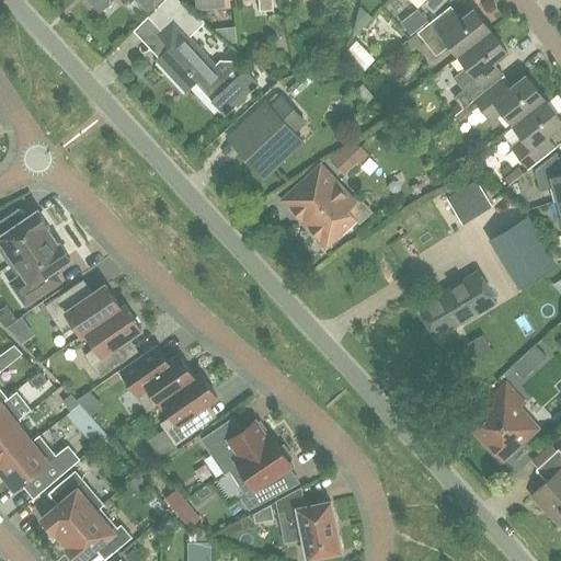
[(87,0),(102,14),(115,0),(136,0),(149,12),(161,0),(87,0)]
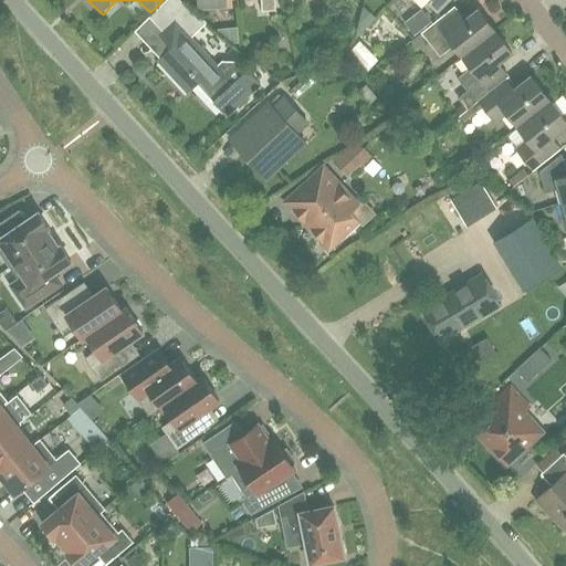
[(192,39),(208,23),(179,0),(168,0),(143,25),(156,41),(160,37),(173,50),(158,62),(189,95),(202,82),(212,93),(213,92),(220,98),(215,103),(228,118),(261,87),(248,73),(247,74),(236,63),(222,62),(218,66),(192,39)]
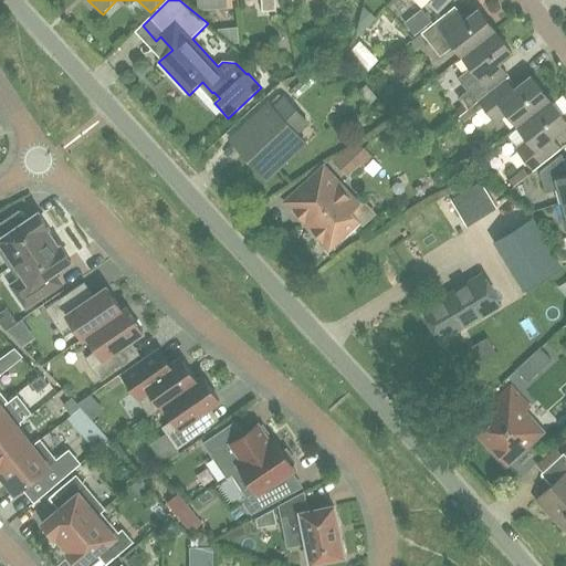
[(262,0),(263,12),(278,11),(275,0),(262,0)]
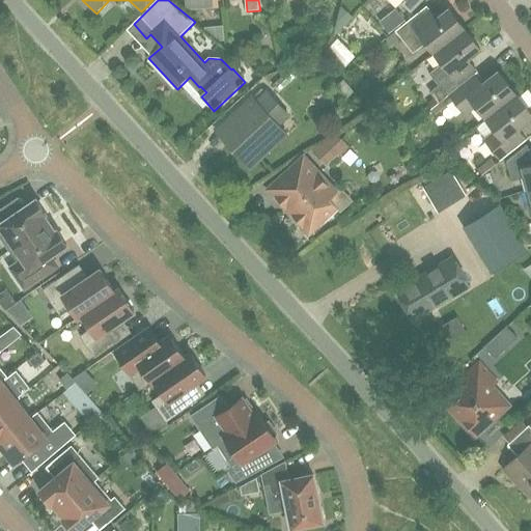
[(407,0),(408,0),(402,5),(412,14),(424,0),(407,0)]
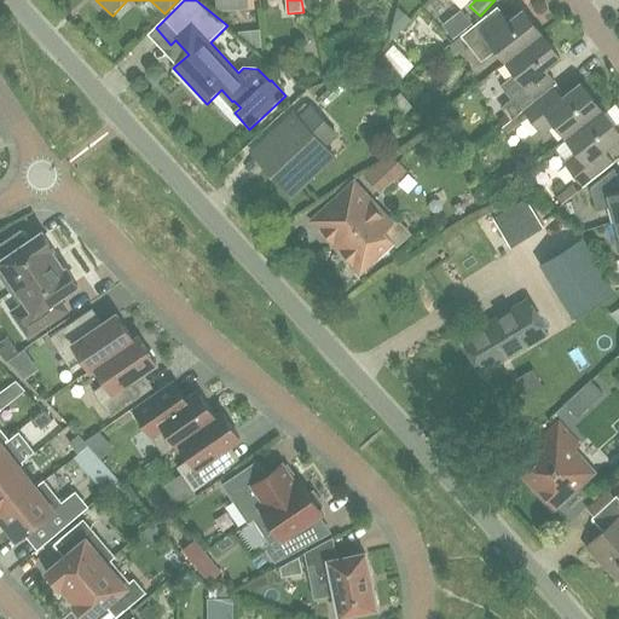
[(478,25),(462,38),(482,63),(498,51),(508,63),(543,35),(525,12),(508,25),(496,11),(478,25)]
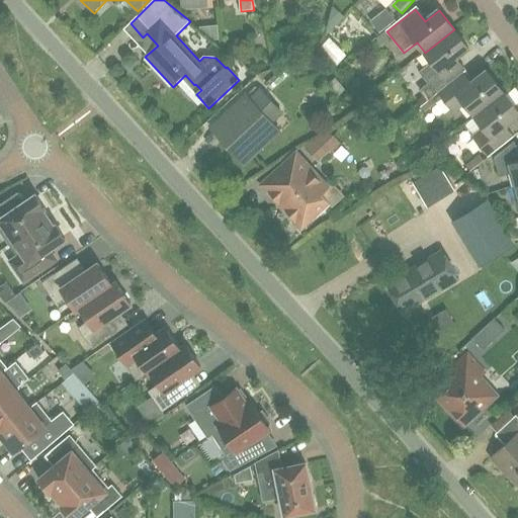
[(432,63),(420,73),(429,85),(421,91),(428,101),(434,97),(438,93),(449,85),(440,72),(469,49),(454,29),(425,53),(432,63)]
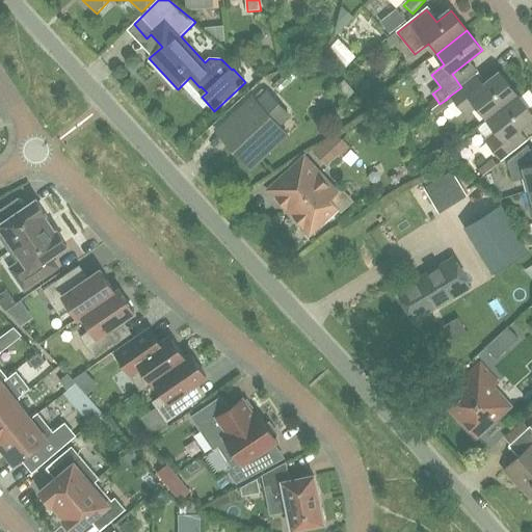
[(461,87),(450,96),(466,115),(477,107),(487,120),(517,96),(500,73),(470,97),(461,86),(461,87)]
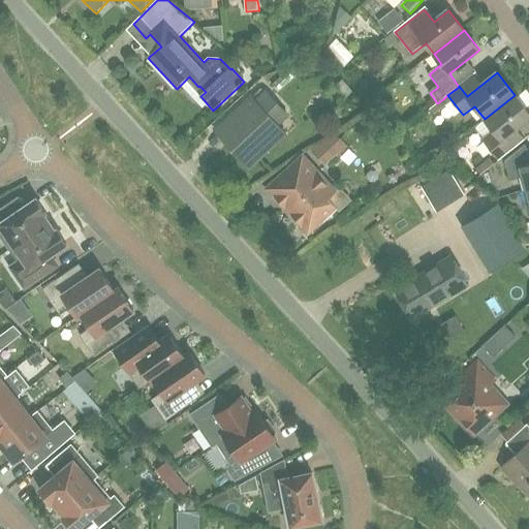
[(268,134),(288,116),(267,93),(256,103),(252,98),(225,123),(241,139),(231,148),(250,168),(277,144),(268,134)]
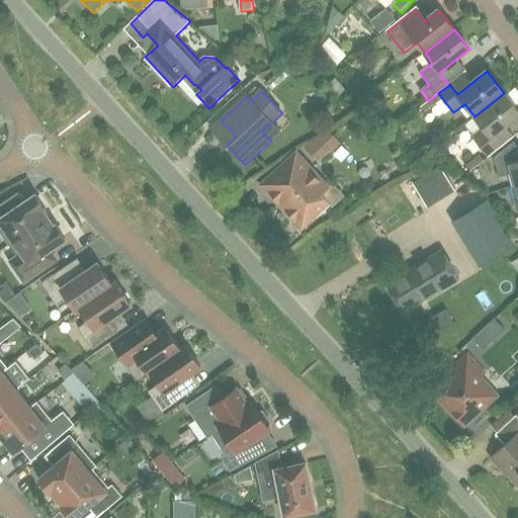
[(484,128),(472,137),(489,158),(514,138),(507,127),(517,117),(517,110),(504,93),(475,116),(484,128)]
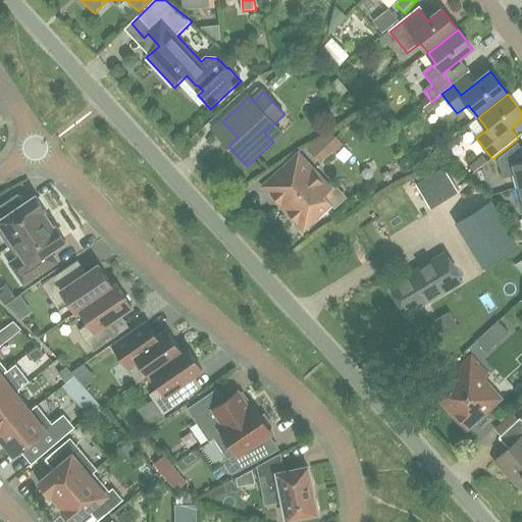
[(431,102),(424,108),(428,113),(441,102),(437,98),(431,102)]
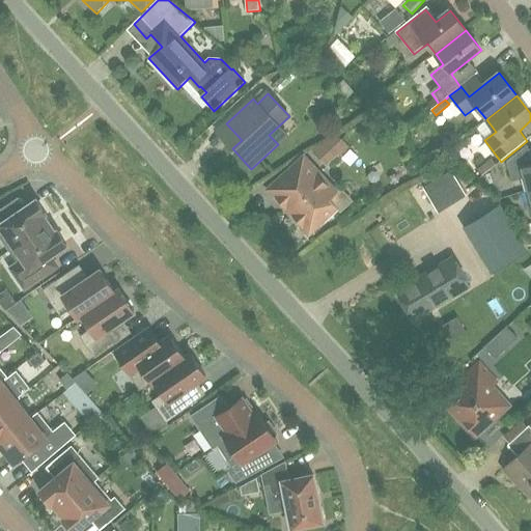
[(332,166),(355,146),(342,133),(320,152),(332,166)]
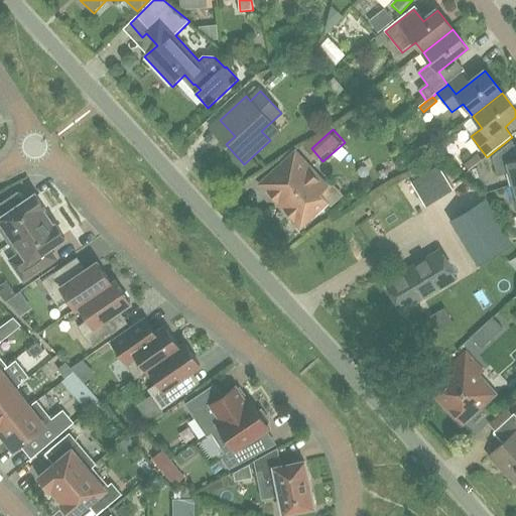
[(514,185),(515,184),(515,152),(513,142),(493,158),(499,177),(511,173),(514,185)]
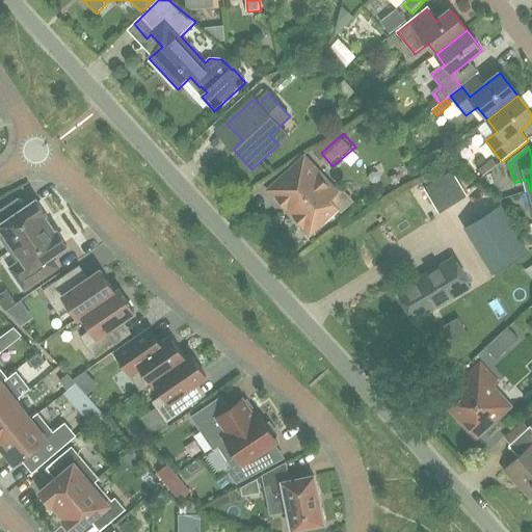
[(317,225),(323,219),(325,222),(339,210),(330,201),(337,194),(304,160),(271,190),(302,224),(300,227),(310,236),(319,228),(317,225)]
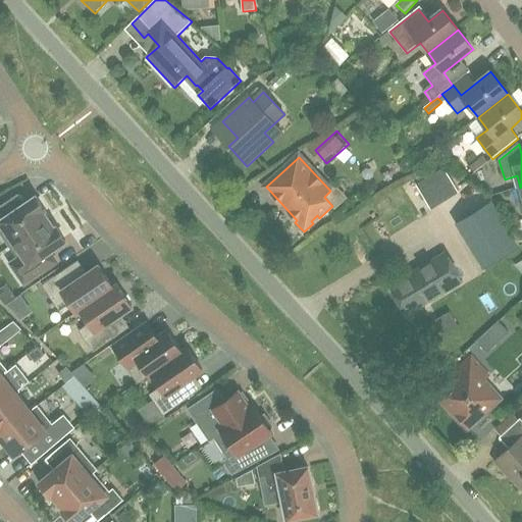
[(484,157),(471,167),(475,172),(488,161),(484,157)]
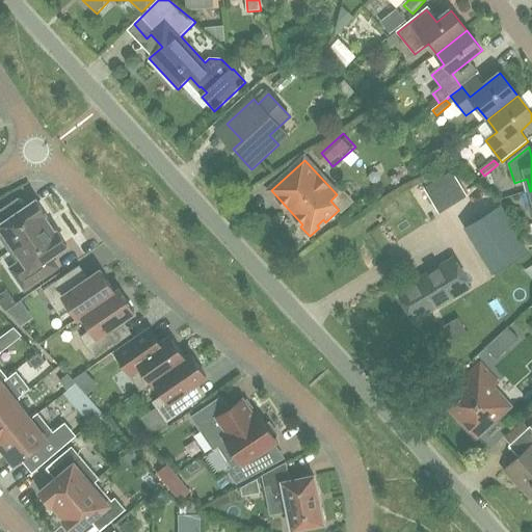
[(467,195),(451,171),(424,189),(439,213),(467,195)]
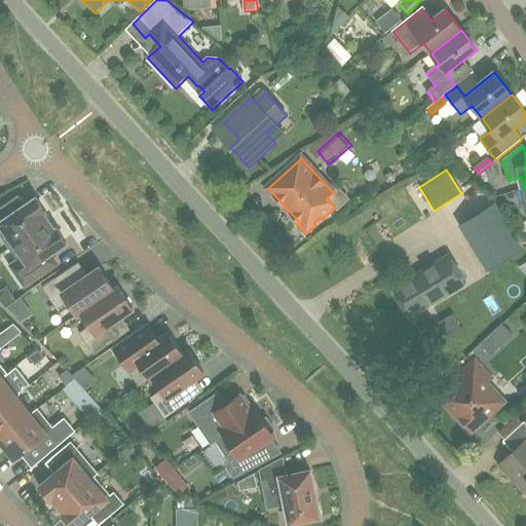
[(0,236),(1,236),(9,248),(48,221),(43,213),(45,211),(36,197),(8,217),(1,207),(0,207),(0,236)]
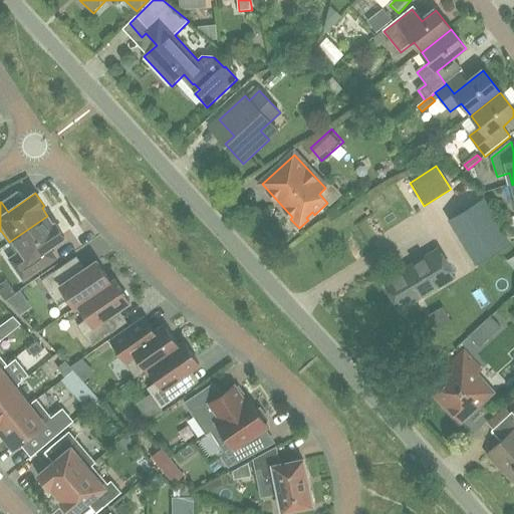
[(476,263),(510,242),(483,198),(449,219),(476,263)]
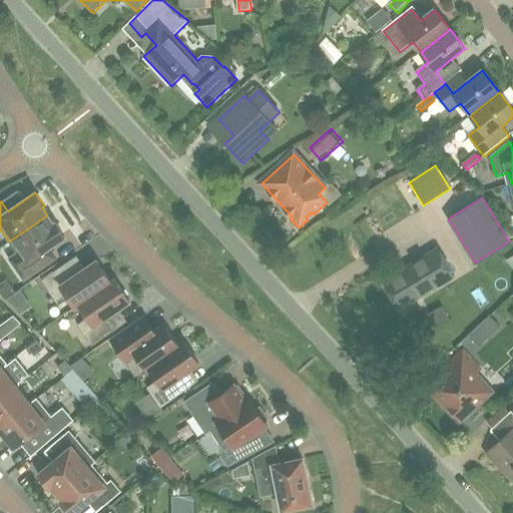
[(53,224),(47,215),(9,241),(17,253),(9,258),(24,279),(56,257),(49,246),(64,235),(55,222),(53,224)]
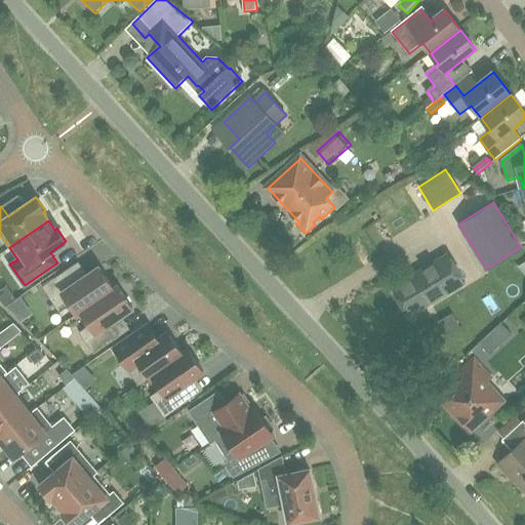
[(410,317),(465,283),(448,255),(393,289),(410,317)]
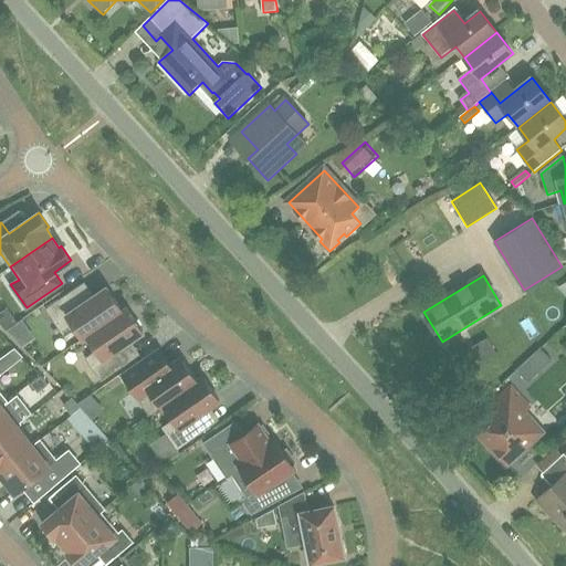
[(549,327),(565,315),(565,286),(536,310),(549,327)]
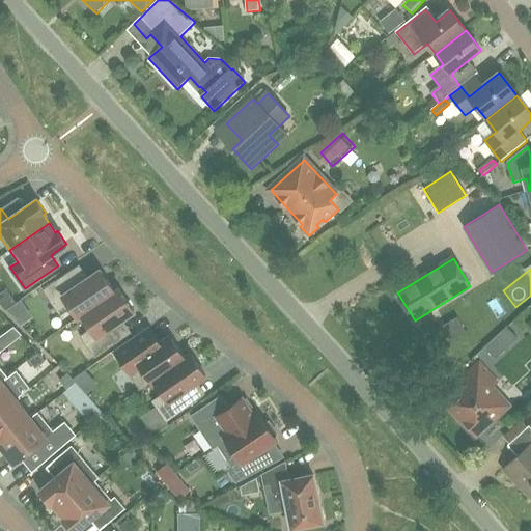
[(65,275),(43,290),(57,311),(67,304),(78,318),(82,316),(81,315),(115,292),(114,291),(100,270),(88,278),(74,287),(65,275)]
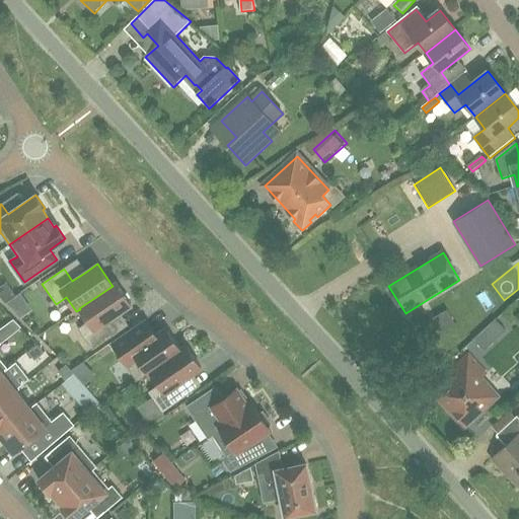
[(88,321),(78,328),(92,350),(115,335),(129,325),(120,312),(131,305),(116,282),(112,285),(113,286),(79,308),(80,309),(88,321)]
